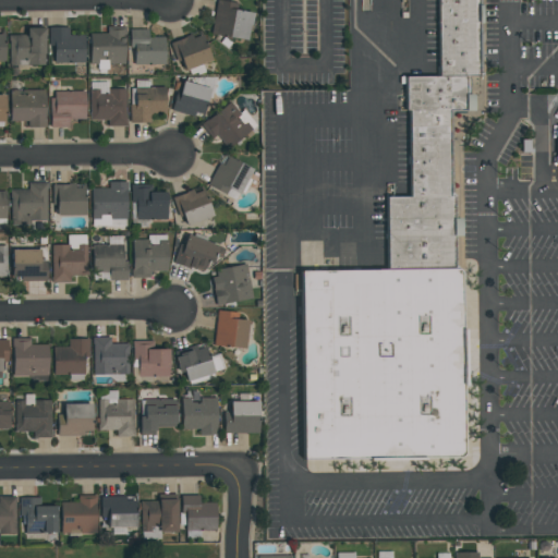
[(246,41),(210,35),(217,0),(237,3),(234,10),(253,13),(251,26),(249,25),(246,41)]
